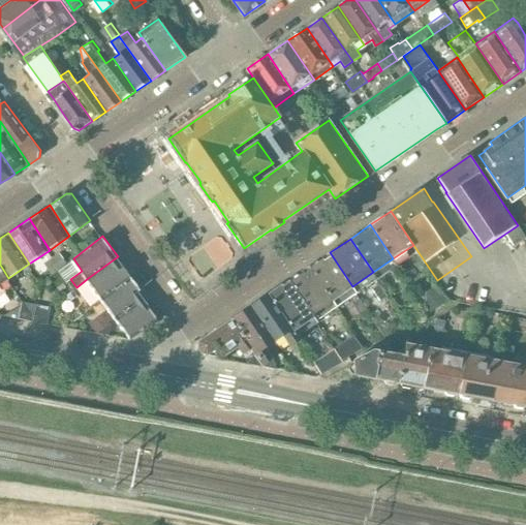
[(62,250),(54,255),(62,268),(70,263),(62,250)]
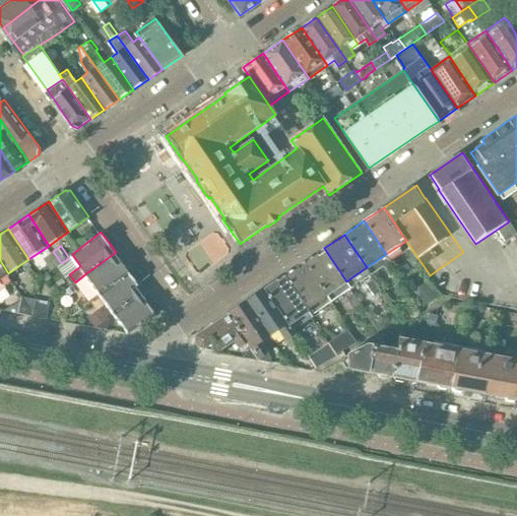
[(327,295),(346,281),(324,248),(305,261),(327,295)]
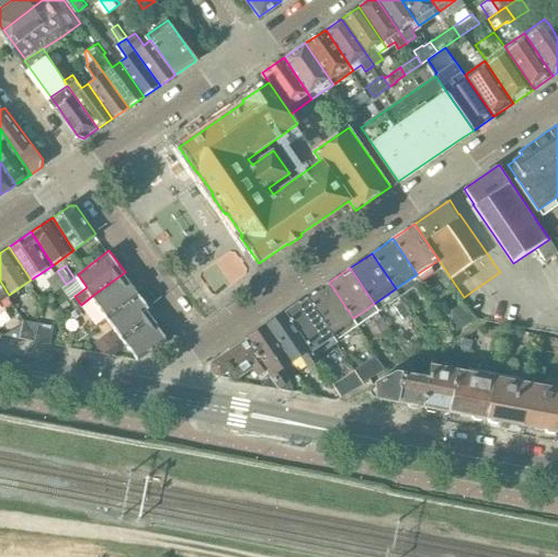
[(66,284),(57,271),(49,276),(57,290),(66,284)]
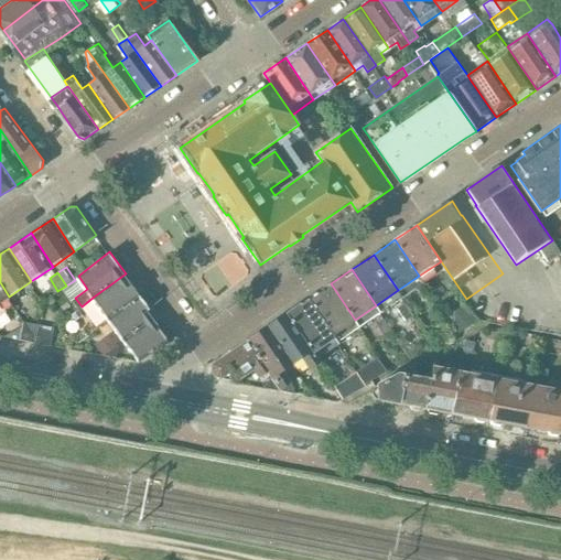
[(141,294),(126,273),(94,297),(109,318),(141,294)]
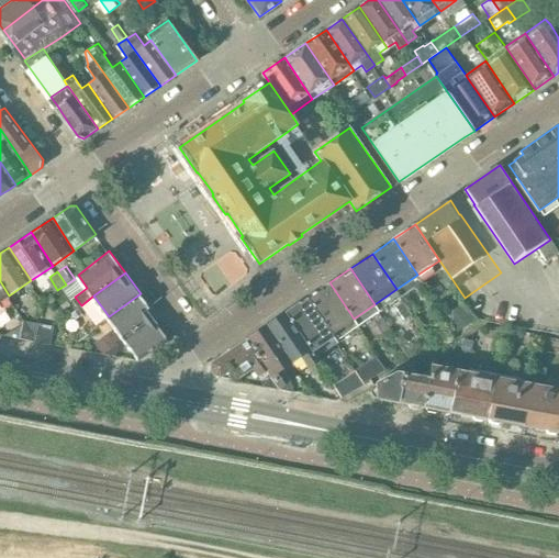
[(0,313),(8,309),(2,300),(9,296),(0,281),(0,313)]
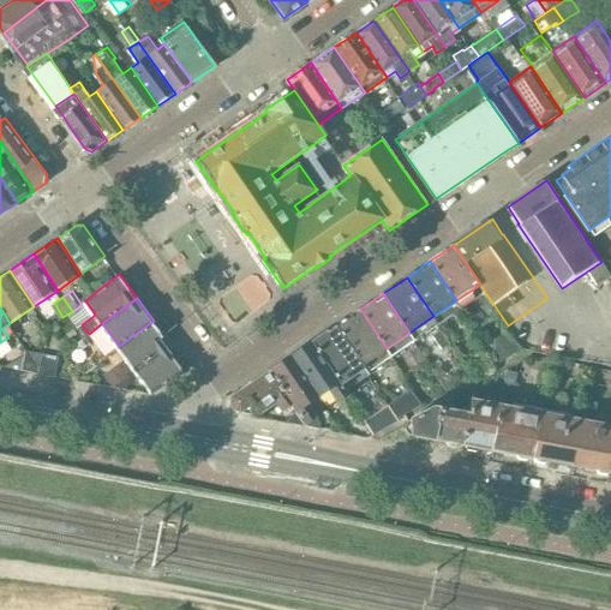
[(364,364),(387,348),(360,309),(337,324),(364,364)]
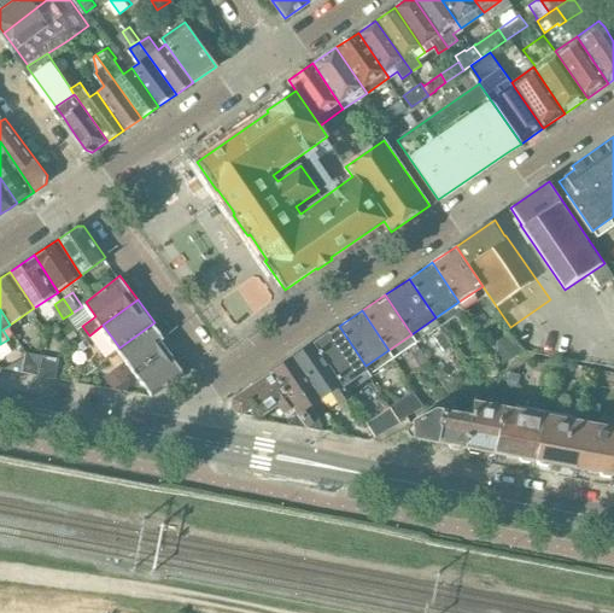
[(167,338),(155,322),(120,348),(136,371),(168,348),(162,340),(167,338)]
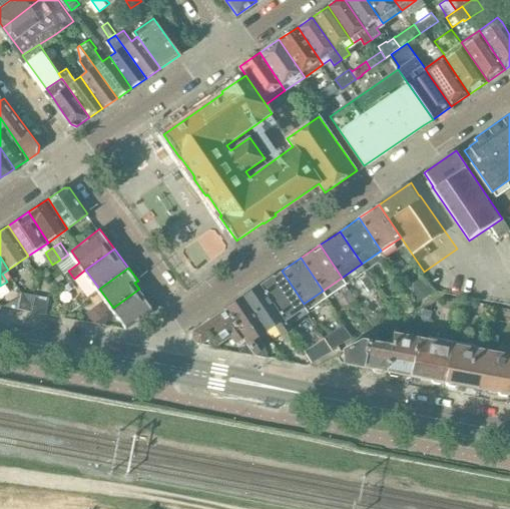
[(282,271),(262,285),(286,320),(306,306),(304,304),(282,271)]
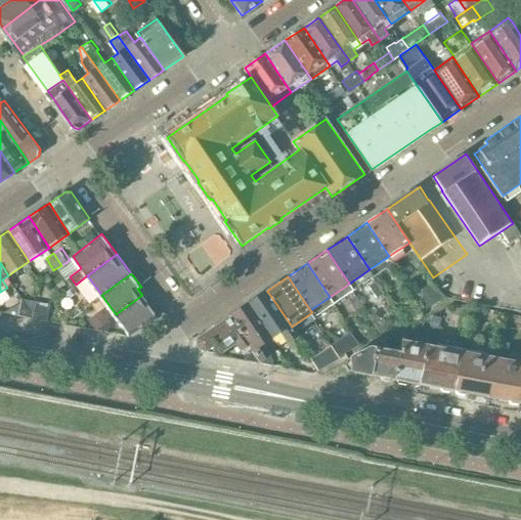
[(378,279),(372,285),(379,296),(385,291),(378,279)]
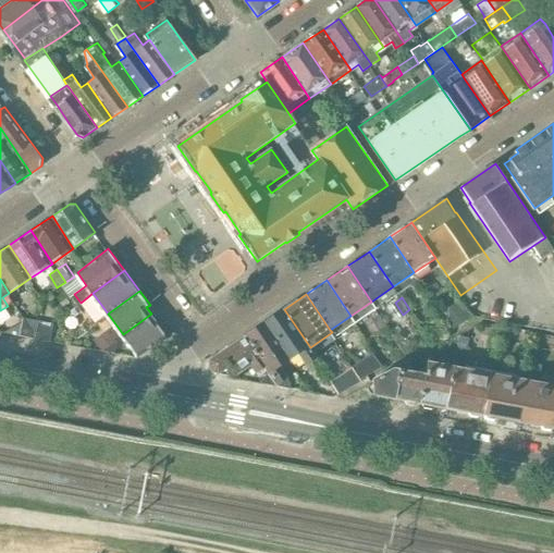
[(460,298),(442,311),(454,328),(472,315),(460,298)]
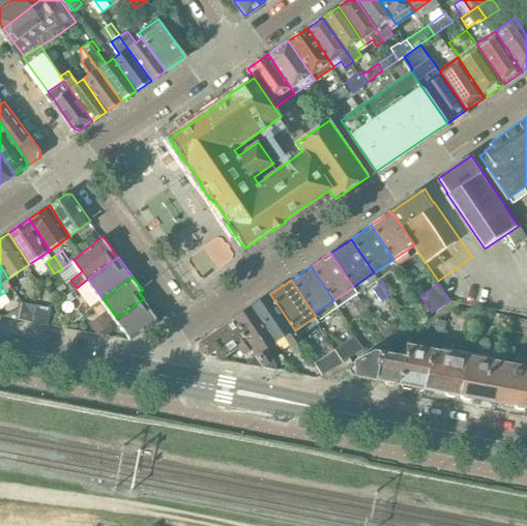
[(270,294),(253,305),(279,344),(287,338),(292,345),(300,340),(295,330),(270,294)]
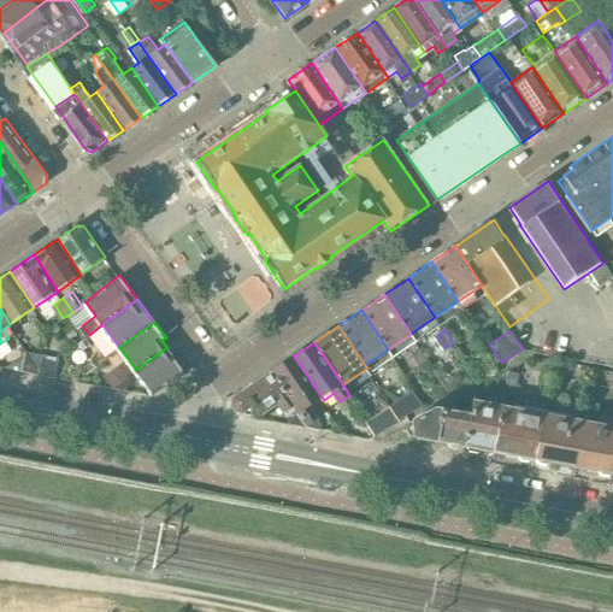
[(420,346),(413,352),(422,364),(429,358),(420,346)]
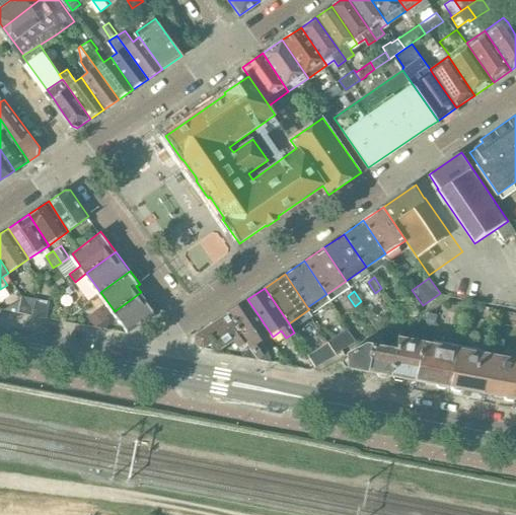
[(128,328),(129,332),(156,312),(157,307),(152,300),(146,299),(141,292),(115,311),(128,328)]
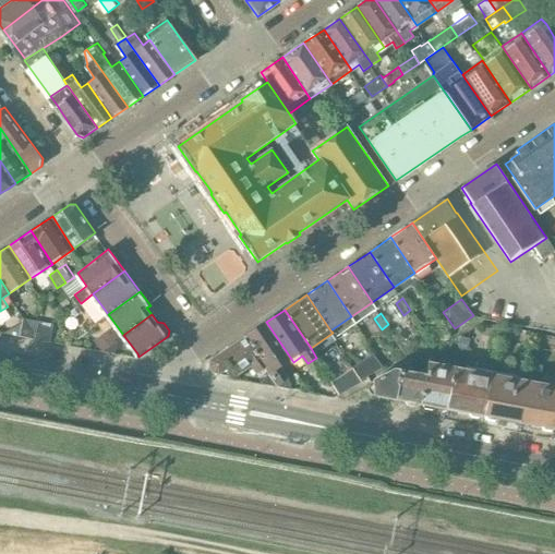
[(37,337),(40,317),(25,315),(25,316),(22,334),(33,336),(37,337)]
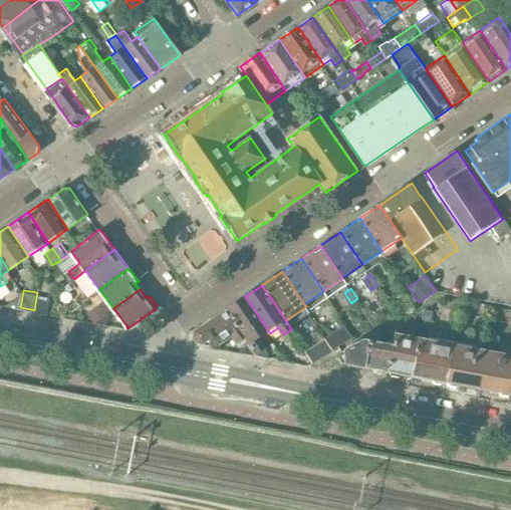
[(37,292),(34,310),(38,311),(48,313),(51,296),(51,295),(37,292)]
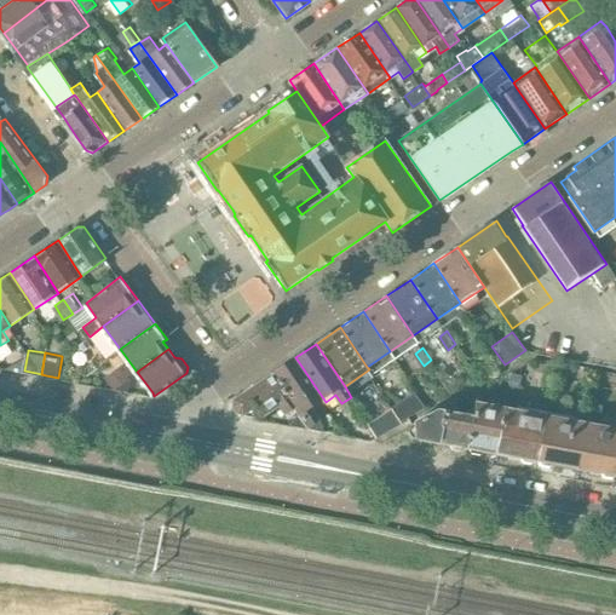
[(314,409),(326,402),(295,357),(272,373),(295,406),(301,414),(310,426),(324,429),(324,424),(320,418),(318,418),(314,409)]
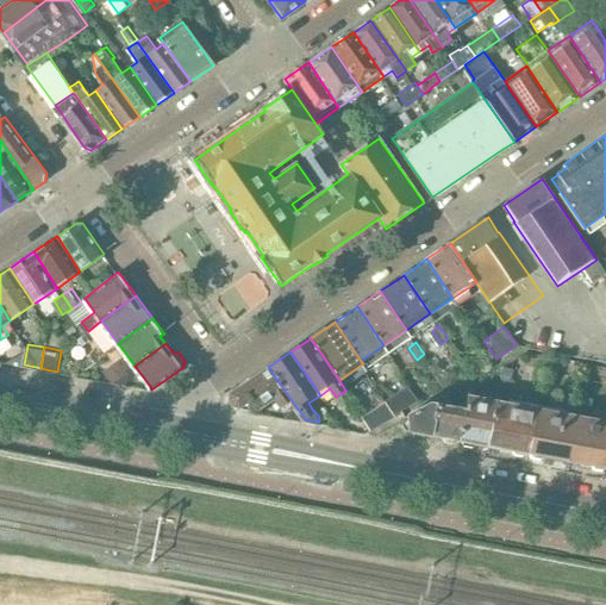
[(114,381),(129,370),(120,359),(106,369),(114,381)]
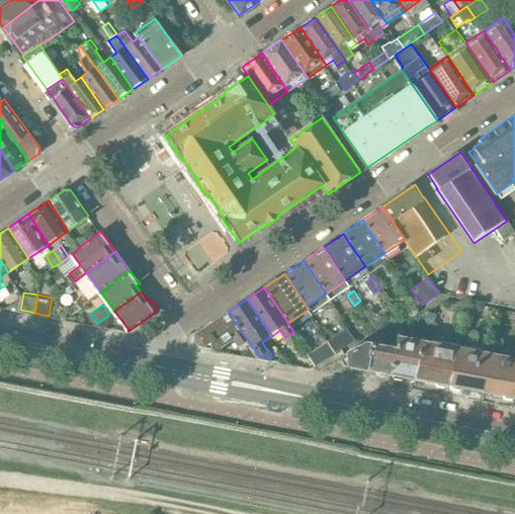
[(219,348),(219,347),(234,337),(239,344),(247,339),(228,312),(196,333),(195,339),(199,344),(218,347),(219,348)]
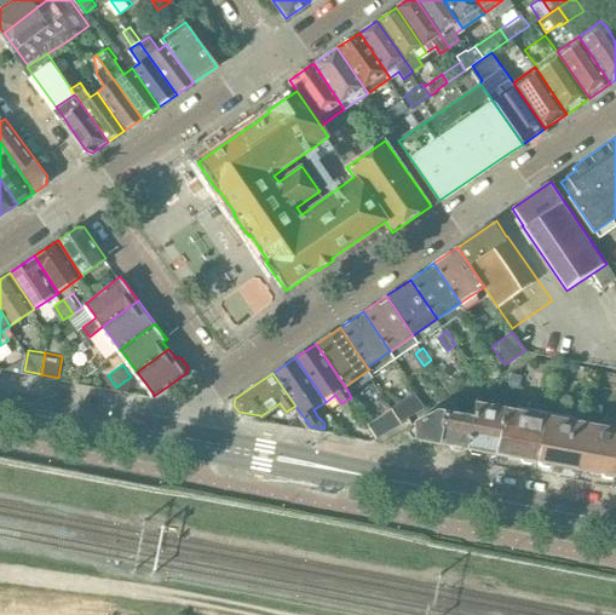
[(133,375),(131,377),(116,388),(117,389),(131,391),(133,377),(133,375)]
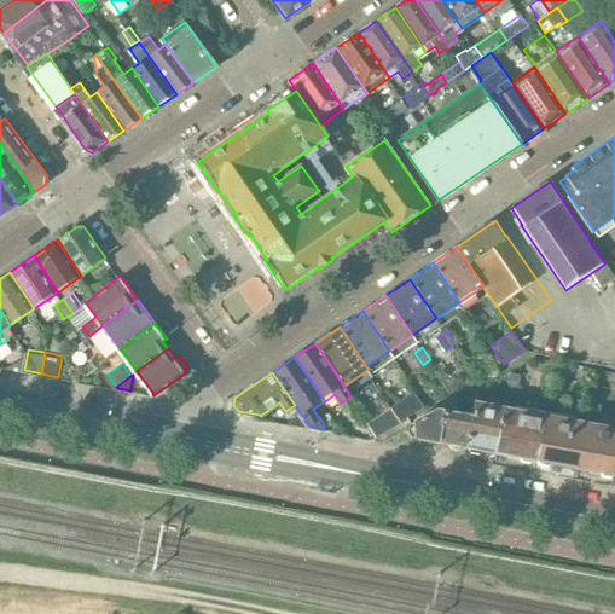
[(404,418),(427,405),(417,389),(394,404),(404,418)]
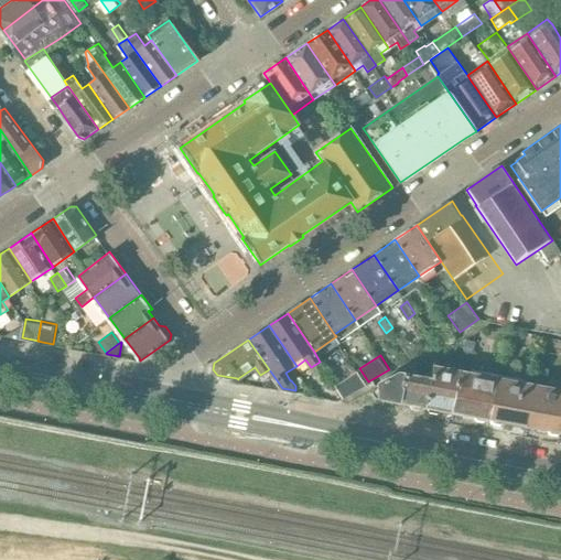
[(427,407),(432,379),(416,376),(419,364),(375,386),(373,388),(373,390),(373,392),(374,395),(376,397),(378,398),(412,404),(413,407),(421,408),(424,406),(427,407)]
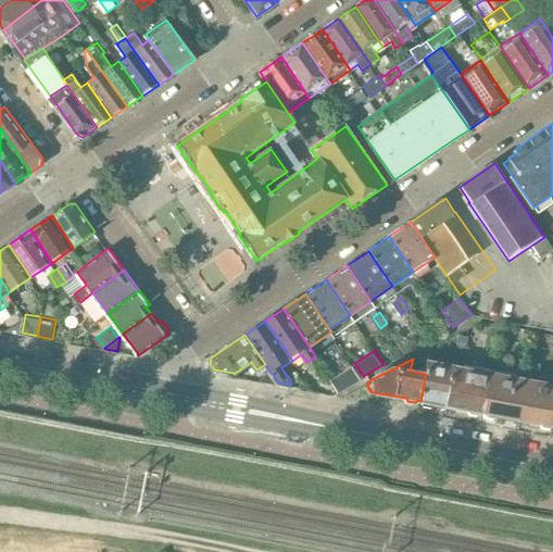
[(447,405),(454,365),(428,360),(426,374),(420,401),(424,401),(425,404),(432,405),(436,403),(447,405)]
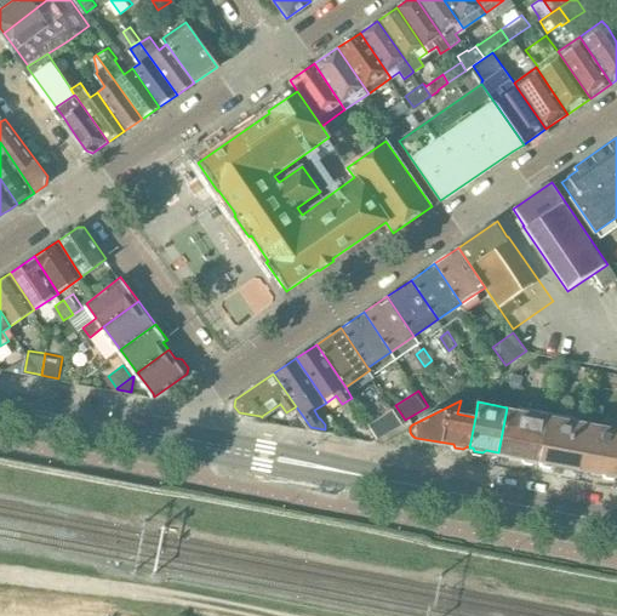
[(394,408),(384,414),(392,426),(401,420),(394,408)]
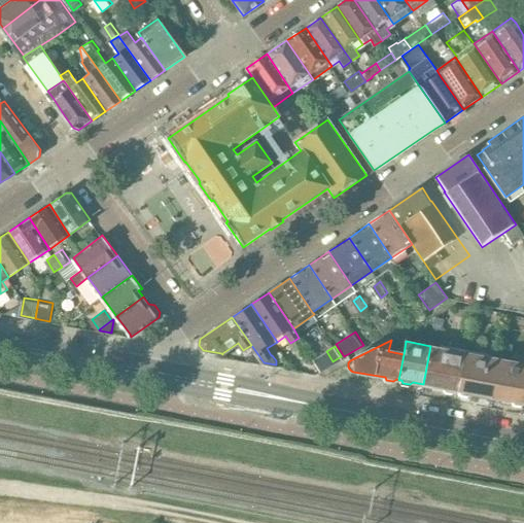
[(465,352),(430,346),(423,384),(445,388),(447,391),(453,392),(456,390),(458,390),(465,352)]
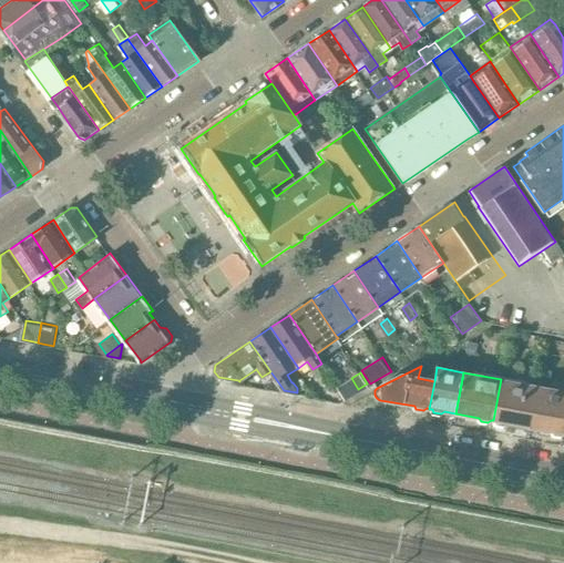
[(284,390),(276,379),(270,382),(269,388),(284,390)]
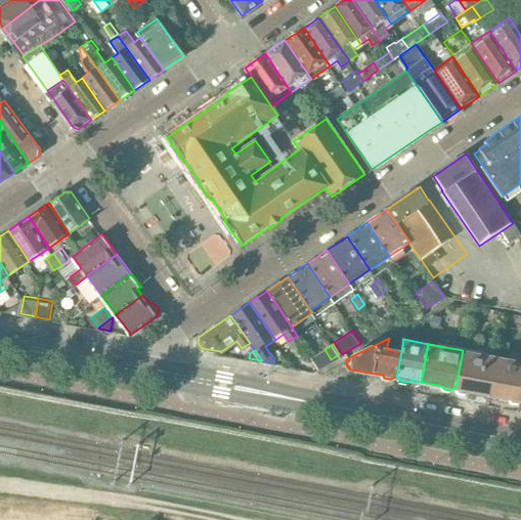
[(497,356),(463,350),(456,388),(458,389),(459,392),(466,393),(469,391),(490,395),(497,356)]
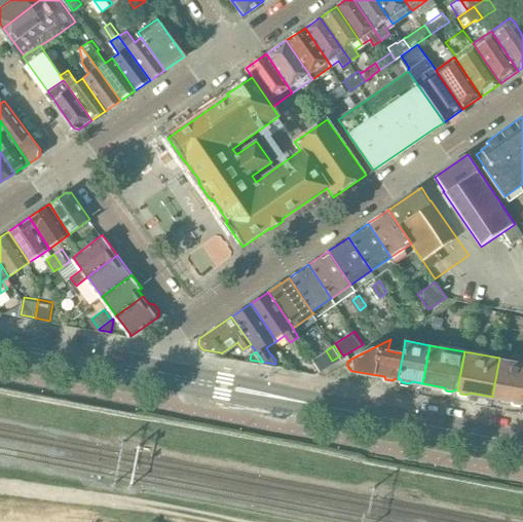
[(522,362),(499,358),(492,397),(513,400),(514,403),(521,405),(522,404),(522,362)]
